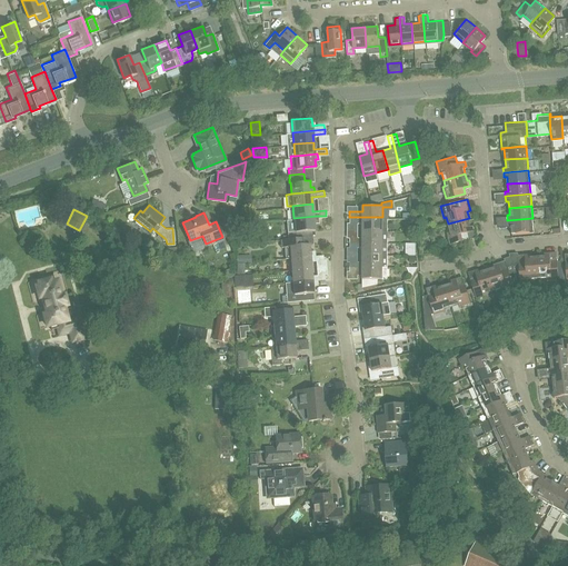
[(288,237),(302,236),(302,229),(315,228),(314,221),(317,221),(316,216),(294,218),(295,225),(289,226),(290,230),(287,230),(288,237)]
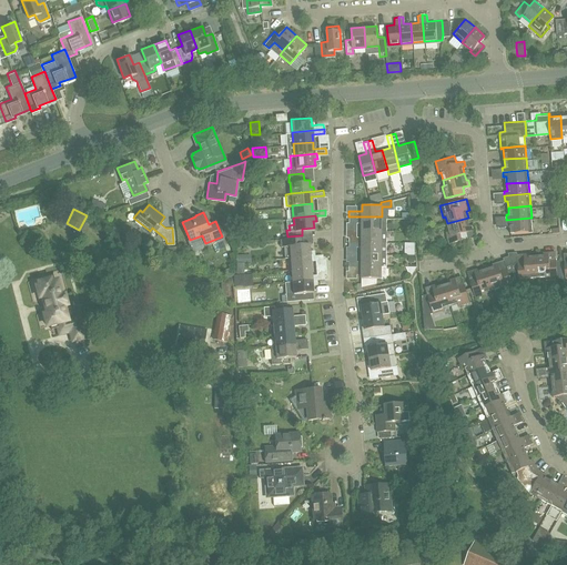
[(362,229),(385,229),(385,217),(382,217),(348,217),(348,221),(362,221),(362,229)]
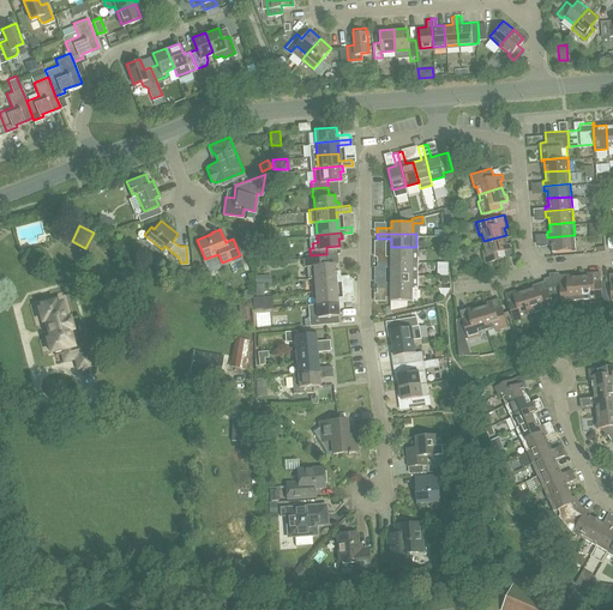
[(504,249),(512,247),(511,241),(508,242),(506,235),(484,241),(485,248),(482,249),(486,263),(506,257),(504,249)]
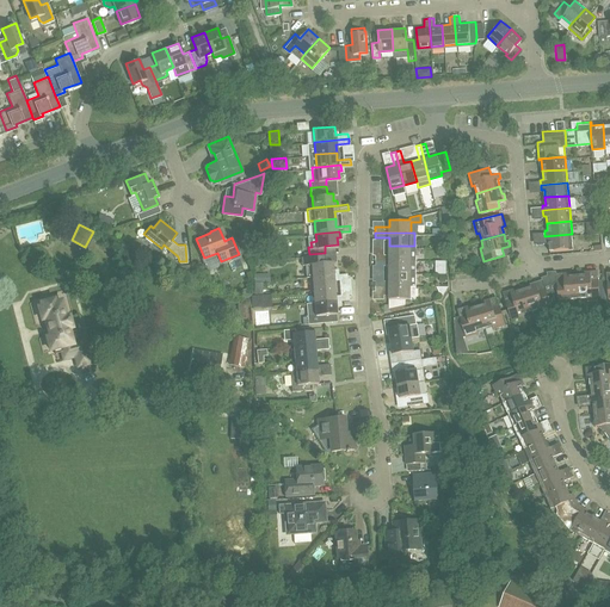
[(572,247),(572,234),(544,236),(546,241),(548,241),(549,249),(572,247)]
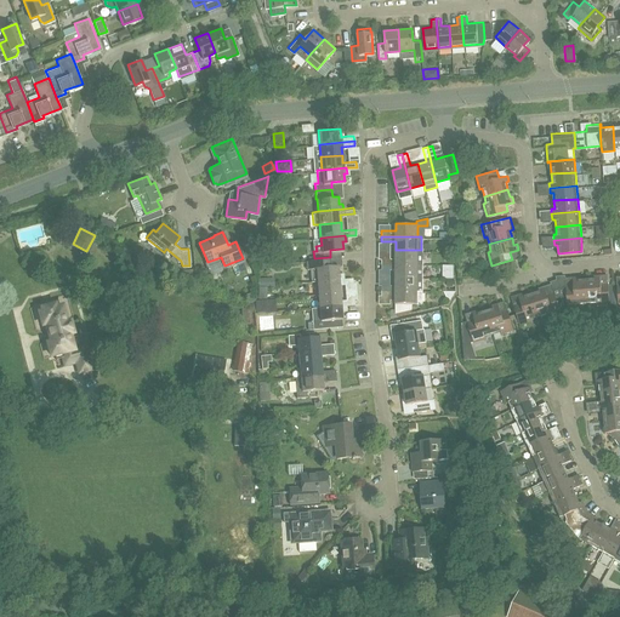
[(381,257),(381,263),(421,263),(421,250),(396,250),(396,257),(381,257)]
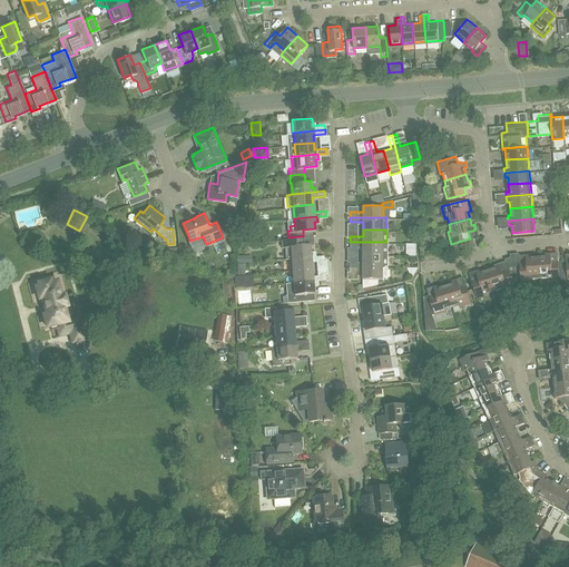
[(285,257),(291,256),(313,254),(313,250),(310,250),(310,243),(304,243),(303,236),(288,237),(280,238),(281,246),(284,245),(285,257)]
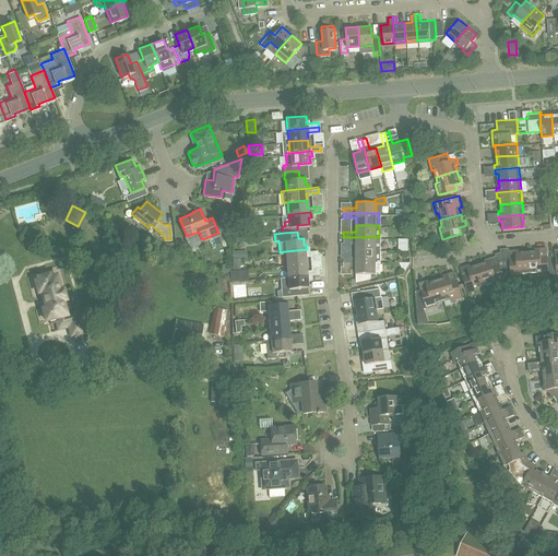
[(355,248),(375,249),(379,249),(379,237),(343,237),(343,241),(355,241),(355,248)]
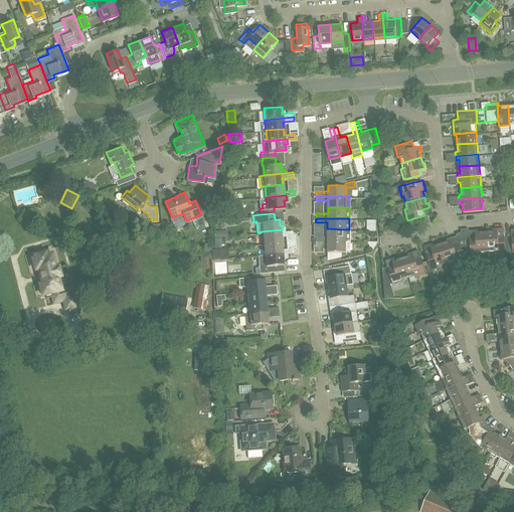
[(487,250),(493,249),(494,252),(505,251),(503,226),(492,227),(492,229),(486,230),(487,250)]
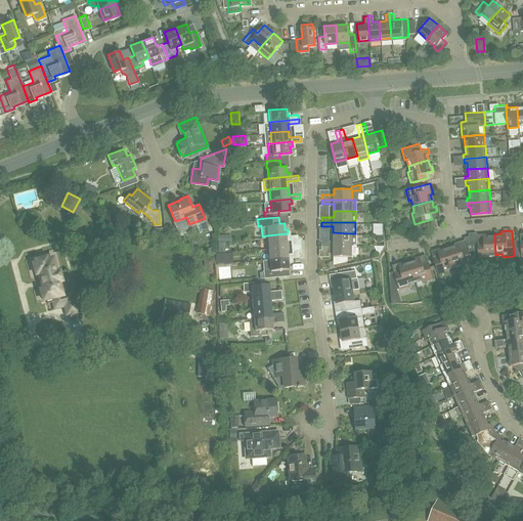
[(288,233),(267,235),(268,247),(287,246),(286,239),(298,237),(297,232),(288,233)]
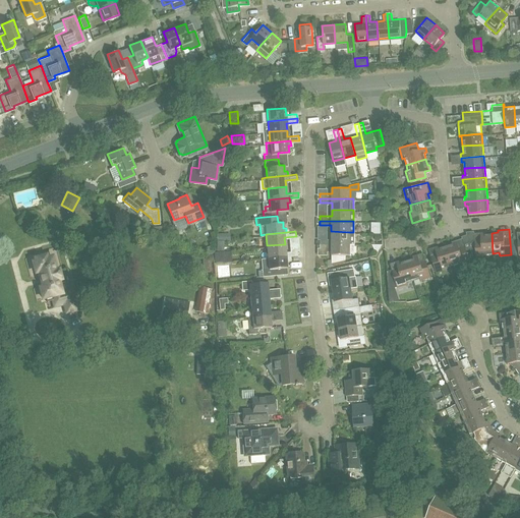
[(320,238),(320,242),(353,243),(353,232),(349,232),(331,231),(331,238),(320,238)]
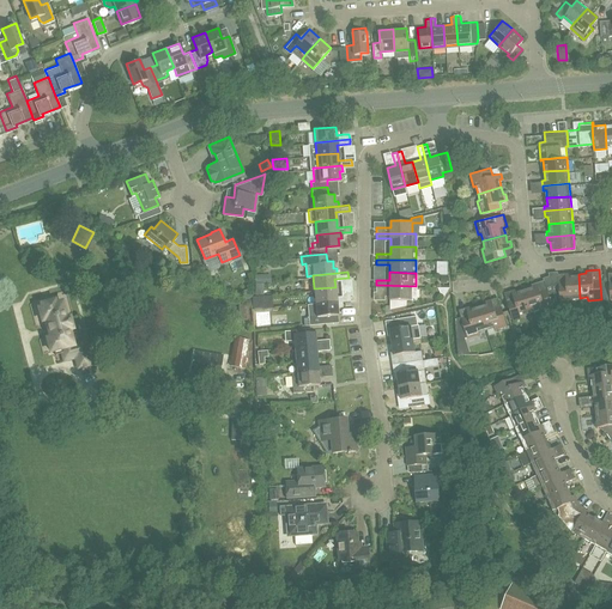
[(558,281),(558,292),(559,303),(573,302),(573,298),(580,298),(579,274),(571,274),(570,272),(564,272),(565,281),(558,281)]
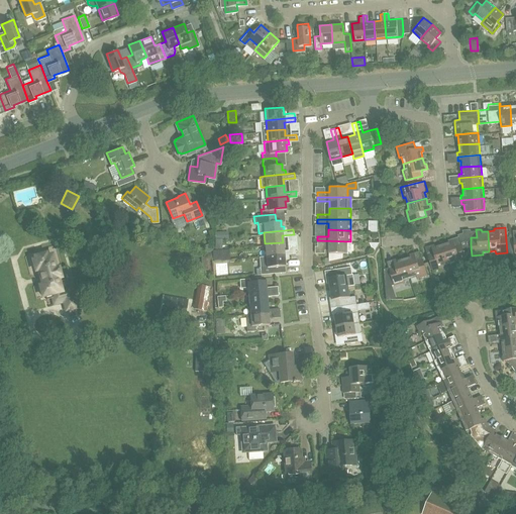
[(466,259),(461,247),(460,242),(454,244),(452,237),(447,238),(448,241),(442,243),(448,263),(454,261),(454,263),(466,259)]
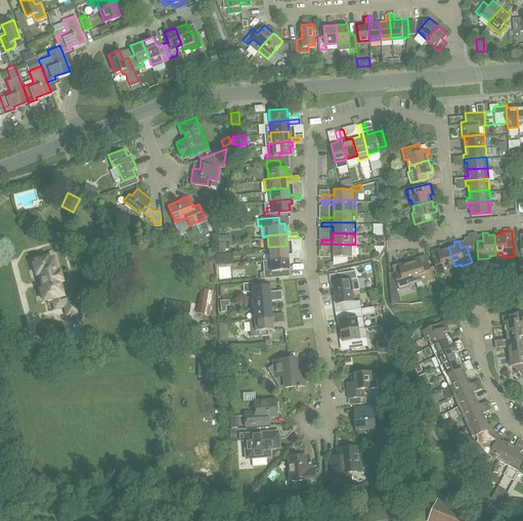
[(355,256),(355,245),(321,244),(321,248),(333,248),(333,263),(346,260),(346,256),(355,256)]
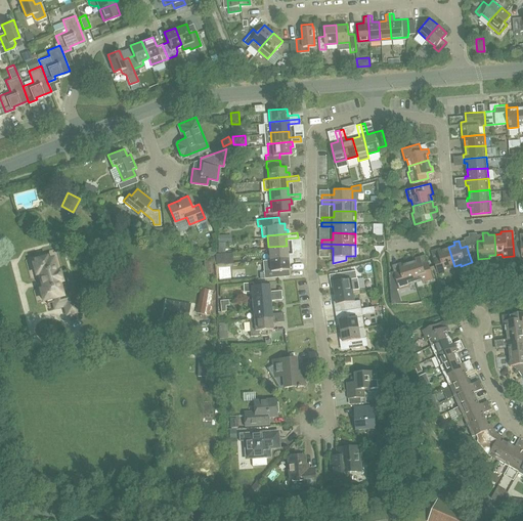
[(205,247),(208,254),(214,251),(212,245),(205,247)]
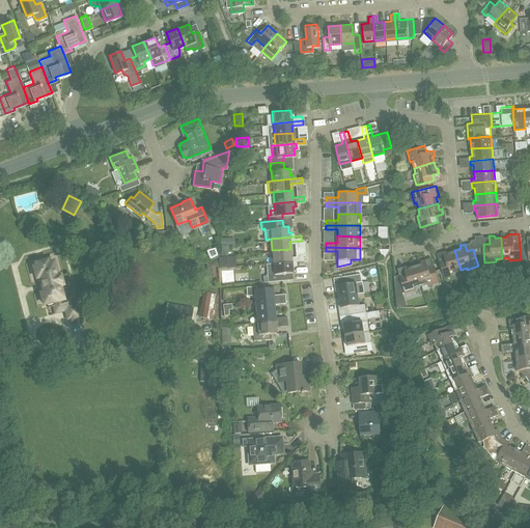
[(290,249),(272,250),(273,261),(294,259),(303,259),(303,255),(303,254),(295,255),(290,255),(290,249)]
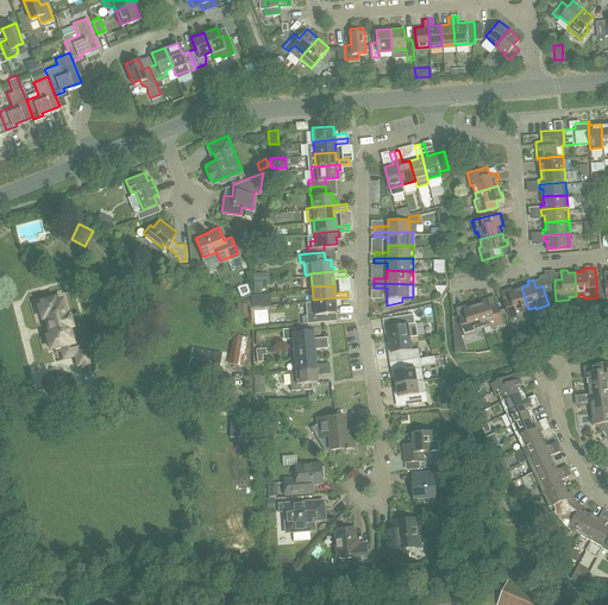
[(521,310),(528,309),(521,287),(514,289),(513,285),(507,288),(509,295),(503,297),(509,317),(522,313),(521,310)]
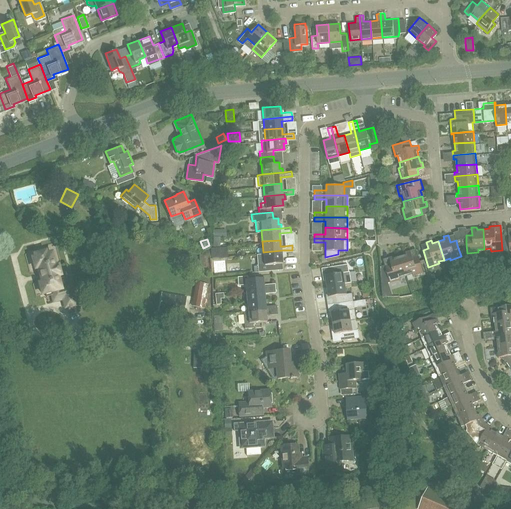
[(219,256),(218,246),(210,246),(210,256),(219,256)]
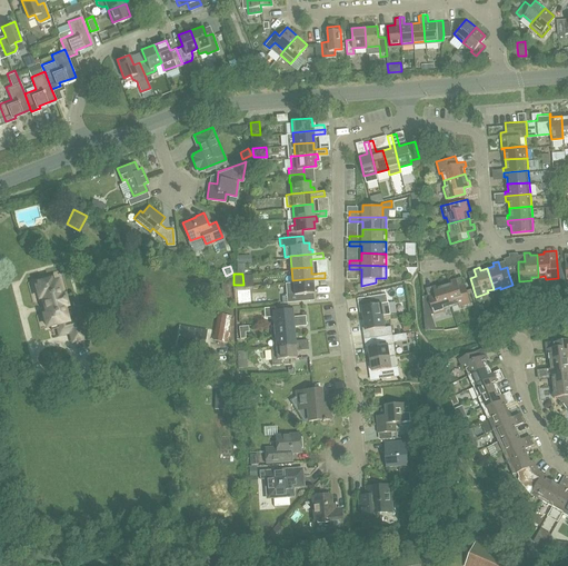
[(470,300),(467,293),(465,283),(458,285),(455,277),(449,279),(450,281),(444,284),(450,305),(458,303),(458,305),(470,300)]
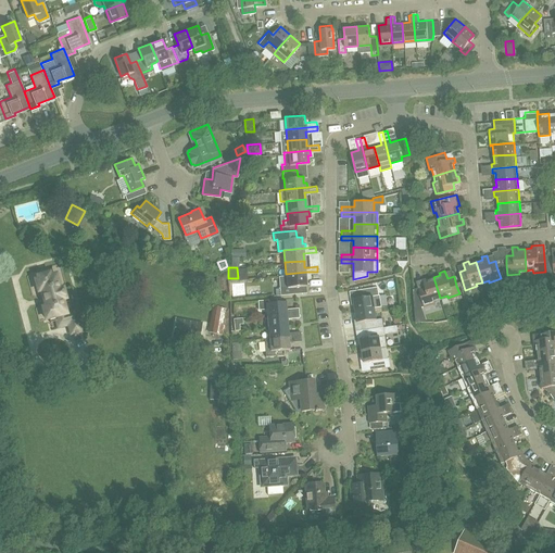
[(46,317),(48,316),(54,315),(57,325),(67,323),(70,332),(82,329),(76,309),(65,312),(62,298),(64,297),(62,287),(59,287),(55,274),(49,275),(48,272),(37,275),(38,278),(35,278),(38,290),(41,289),(46,305),(42,306),(46,317)]
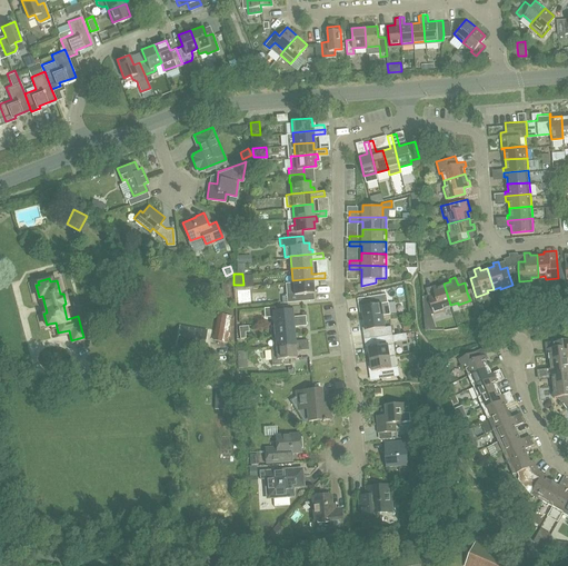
[(288,280),(285,280),(286,293),(287,300),(301,299),(301,291),(312,290),(314,290),(312,284),(316,284),(315,278),(292,280),(288,280)]
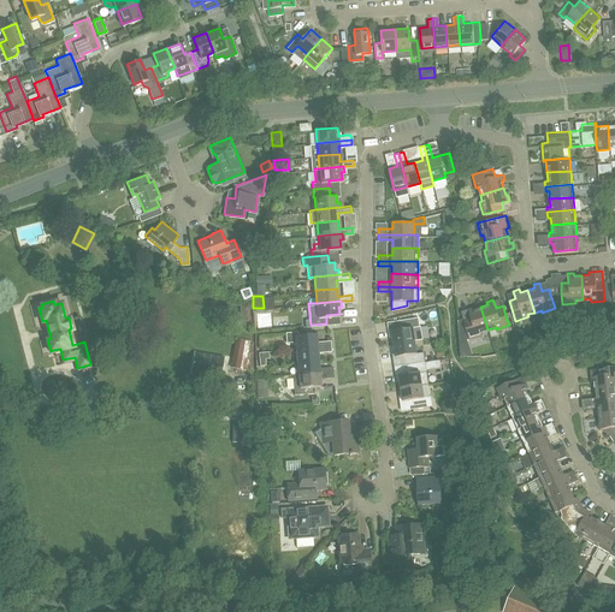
[(482,332),(488,330),(480,307),(473,309),(473,306),(467,308),(469,314),(462,316),(456,319),(459,340),(466,338),(468,337),(468,338),(482,334),(482,332)]
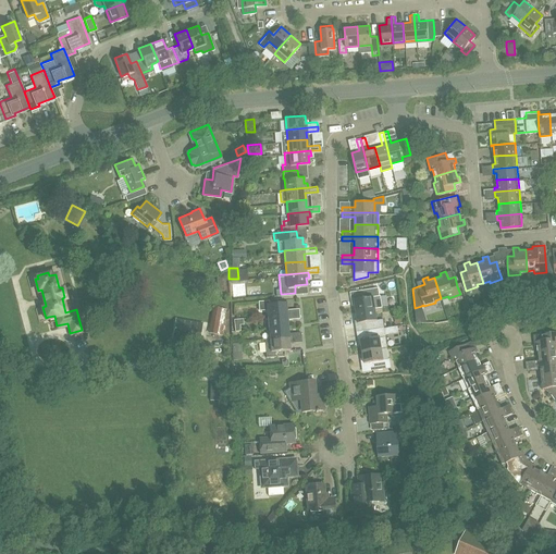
[(230,281),(231,296),(246,295),(246,280),(230,281)]
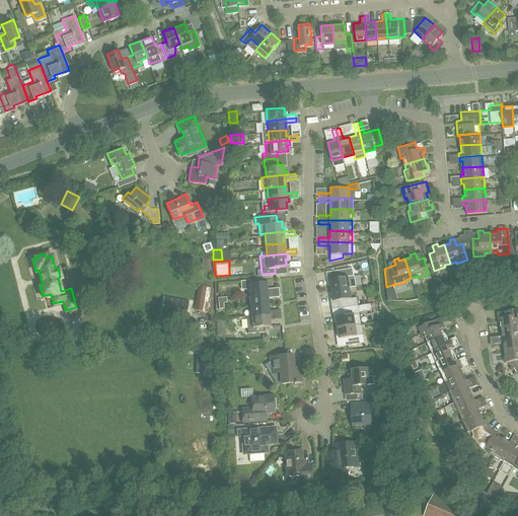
[(329,283),(331,289),(349,286),(347,275),(353,274),(352,266),(336,269),(337,276),(326,278),(327,283),(329,283)]
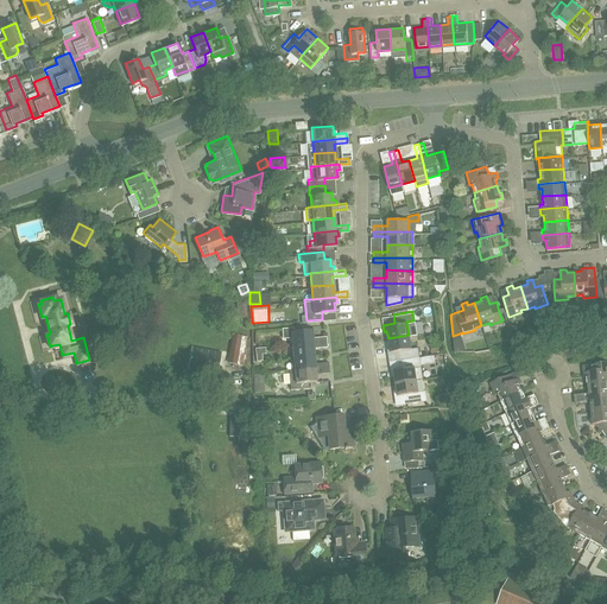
[(291,336),(292,343),(326,339),(326,335),(313,336),(313,328),(293,329),(292,325),(280,326),(282,336),(291,336)]
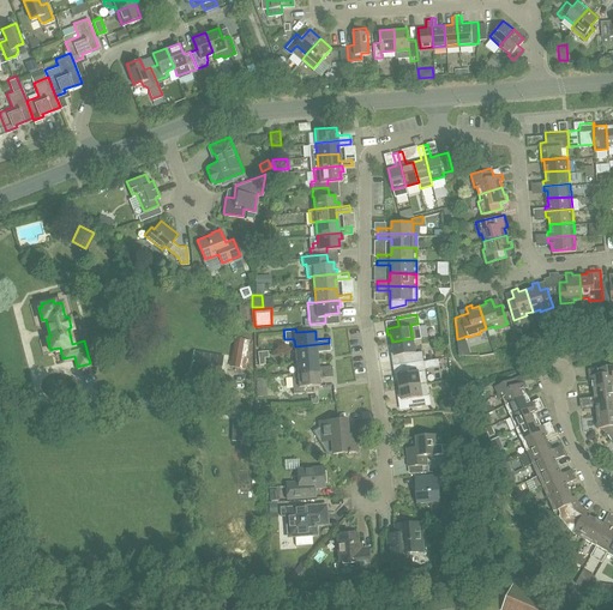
[(230,360),(229,363),(244,366),(248,339),(234,336),(230,356),(230,360)]
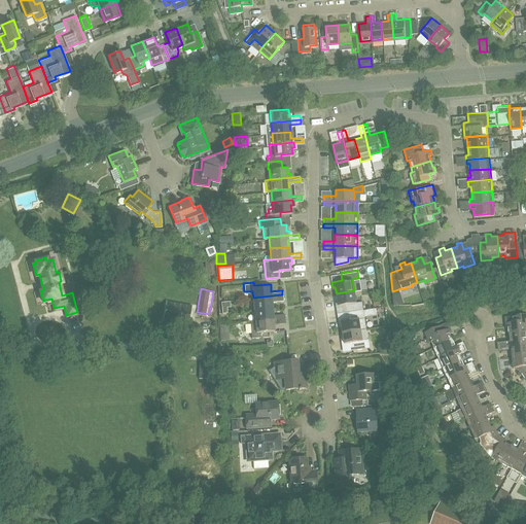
[(356,301),(354,290),(337,293),(337,299),(335,300),(336,305),(345,303),(346,311),(362,308),(361,300),(356,301)]
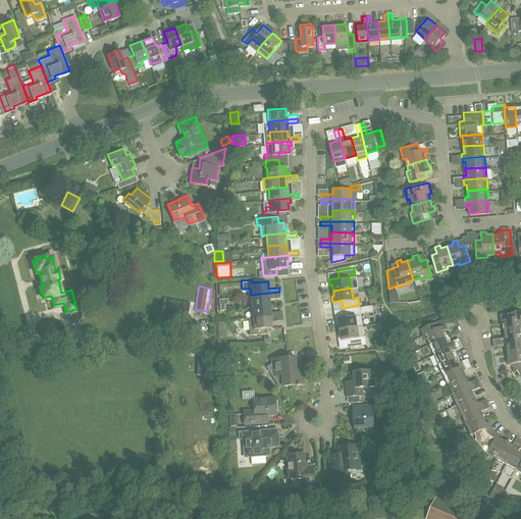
[(280,297),(279,292),(251,295),(252,305),(270,304),(269,298),(280,297)]
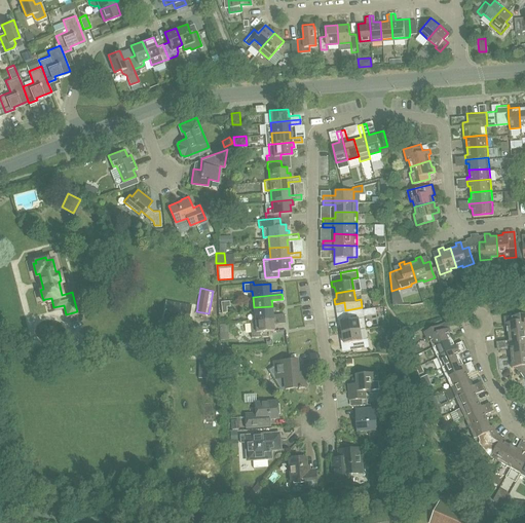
[(197,305),(190,304),(166,299),(162,321),(186,325),(190,307),(197,308),(197,305)]
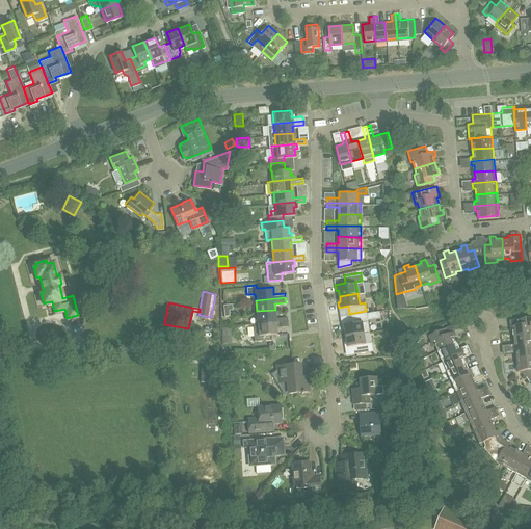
[(287,320),(287,315),(275,316),(275,310),(257,311),(258,322),(287,320)]
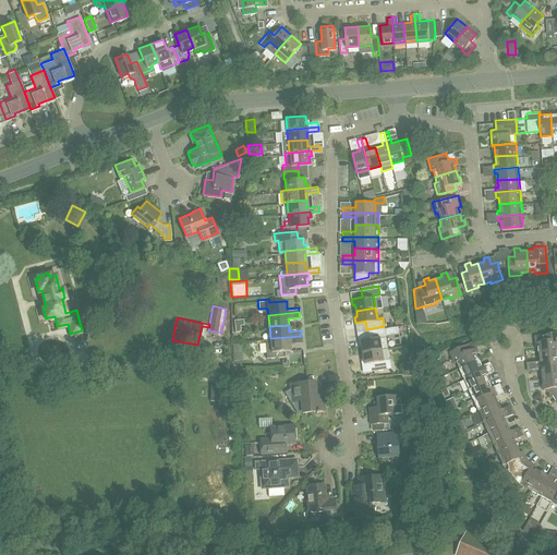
[(362,344),(363,350),(382,347),(388,347),(384,326),(366,329),(368,337),(358,339),(359,345),(362,344)]
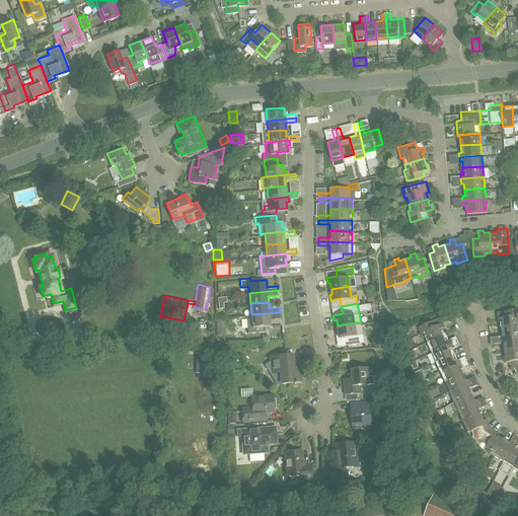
[(517,324),(517,308),(496,311),(497,322),(499,322),(500,327),(517,324)]
